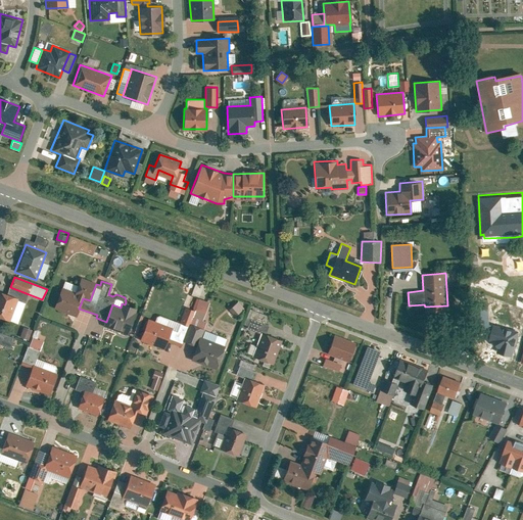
[(75,295),(77,296),(77,297),(60,291),(54,308),(77,317),(79,309),(83,298),(90,300),(94,289),(79,283),(75,295)]
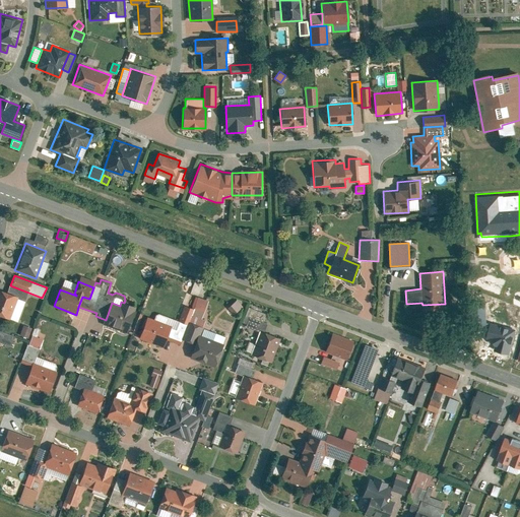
[(0,289),(0,316),(8,320),(18,297),(0,289)]
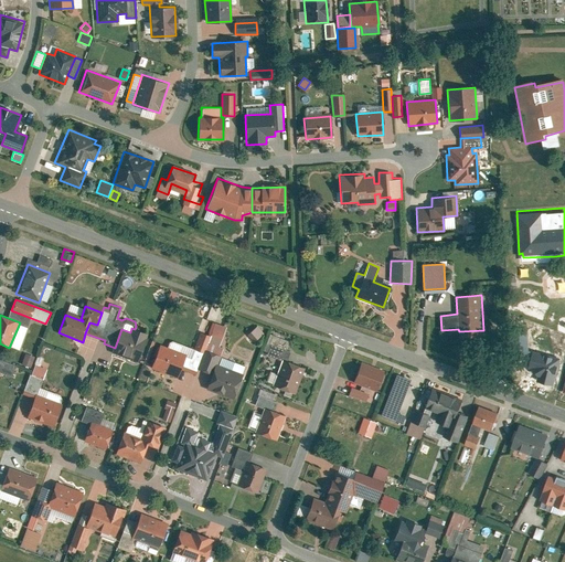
[(220,354),(222,348),(219,346),(225,327),(212,321),(208,335),(201,331),(193,349),(203,352),(204,349),(220,354)]
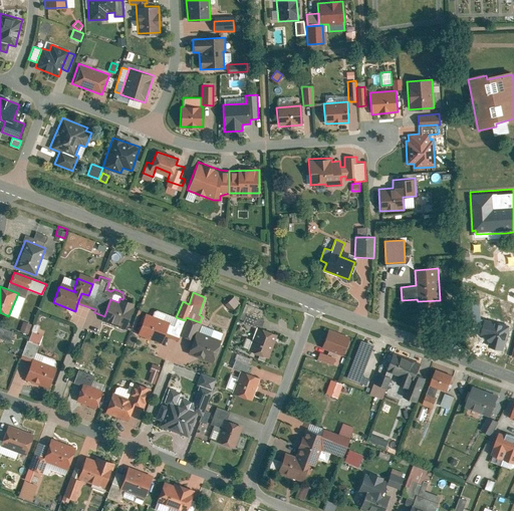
[(225,301),(231,308),(240,300),(234,293),(225,301)]
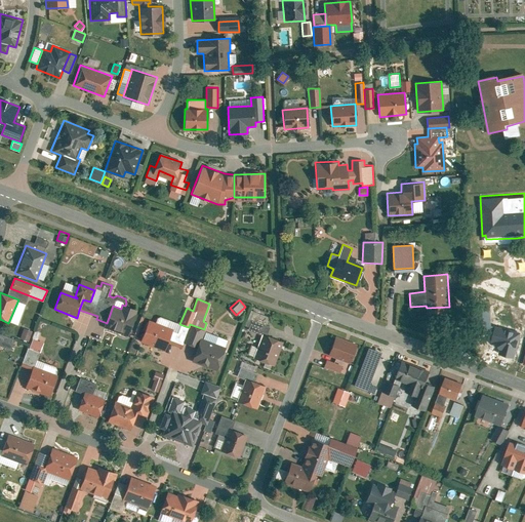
[(105,327),(128,335),(136,314),(135,314),(136,310),(122,305),(121,309),(113,306),(107,323),(105,327)]
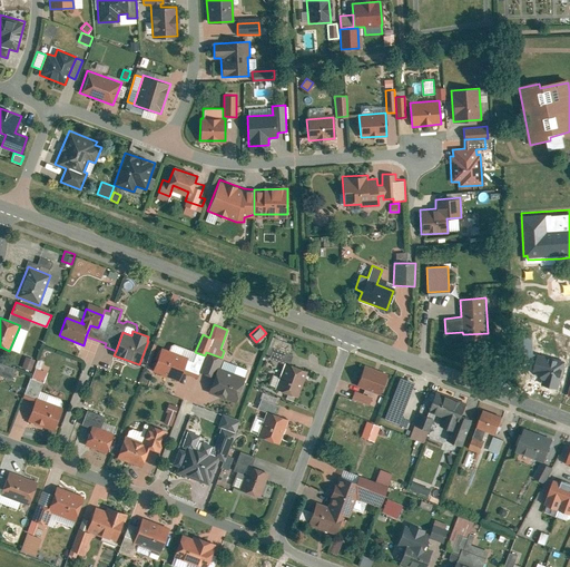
[(292,343),(272,335),(266,352),(271,354),(269,358),(291,365),(294,354),(288,352),(292,343)]
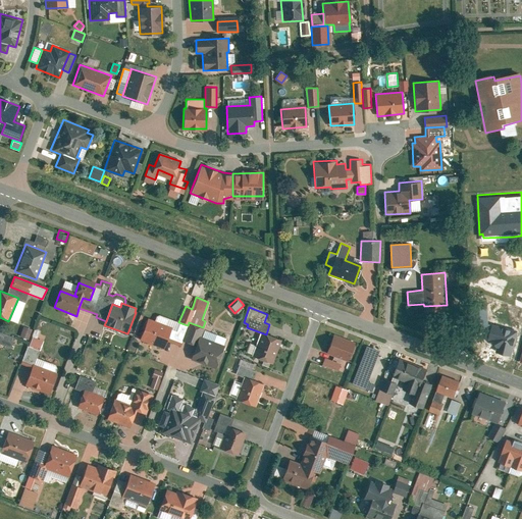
[(157,314),(155,321),(148,318),(140,340),(164,348),(166,341),(179,346),(188,325),(157,314)]
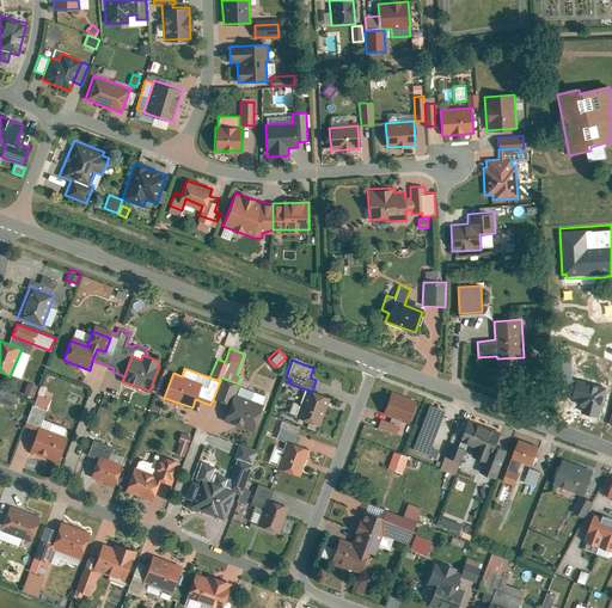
[(607,386),(577,378),(569,405),(600,413),(607,386)]
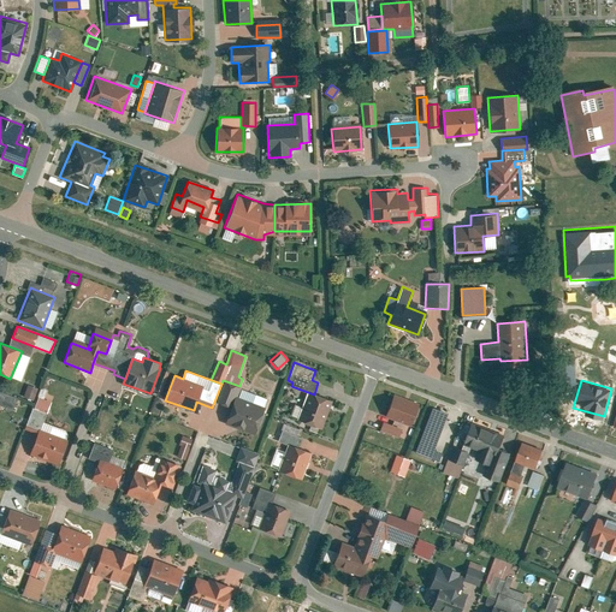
[(236,400),(241,387),(223,381),(215,402),(231,408),(225,425),(254,435),(262,410),(236,400)]
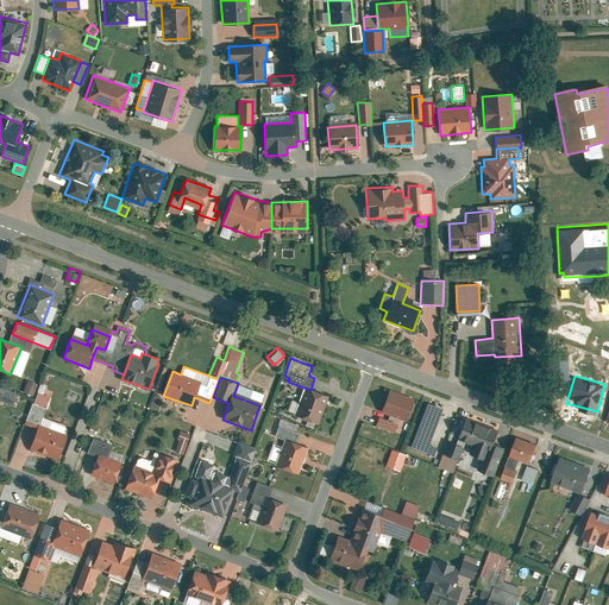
[(23,392),(32,395),(37,383),(27,380),(23,392)]
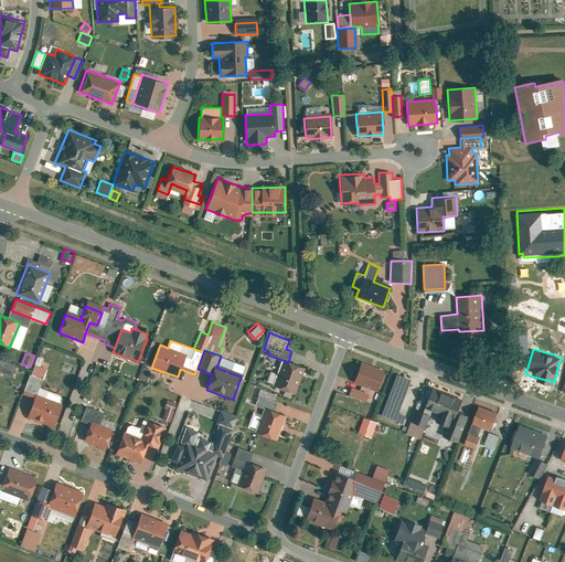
[(216,368),(241,377),(245,366),(221,357),(216,368)]
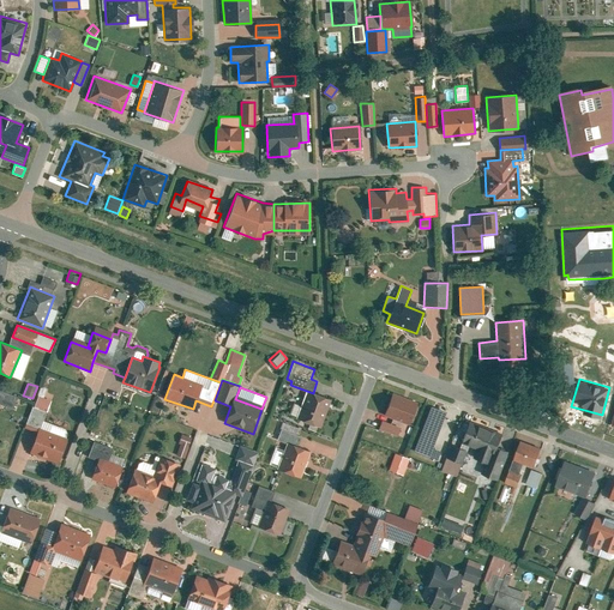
[(17,396),(0,388),(0,403),(12,408),(17,396)]
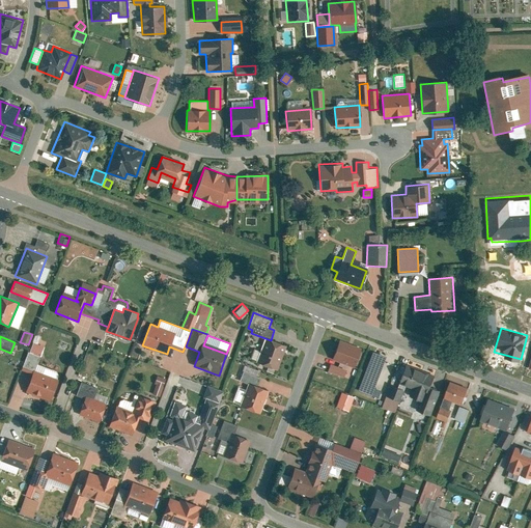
[(256,362),(277,370),(286,345),(264,338),(256,362)]
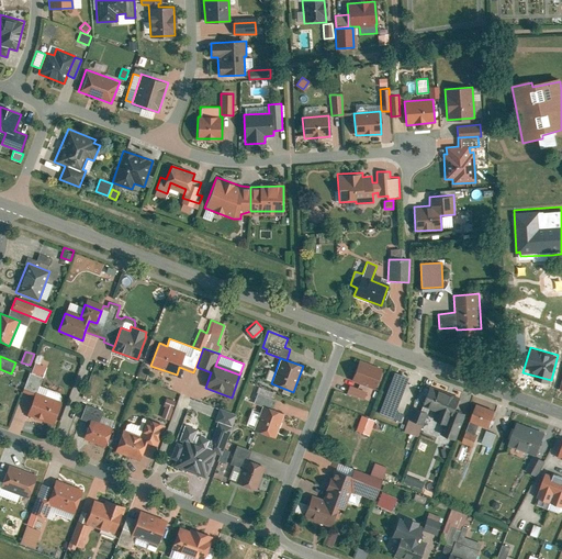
[(382,367),(360,359),(352,380),(374,389),(382,367)]
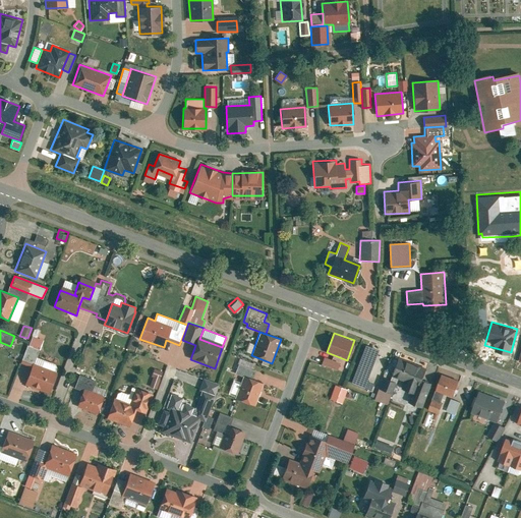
[(29,345),(39,349),(42,339),(32,336),(29,345)]
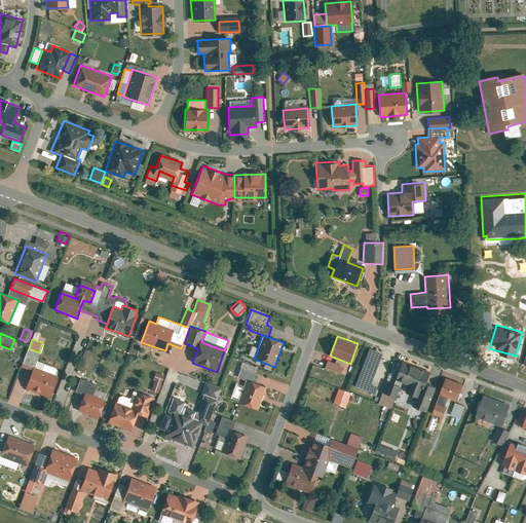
[(369,347),(354,386),(374,394),(377,386),(371,384),(382,353),(369,347)]
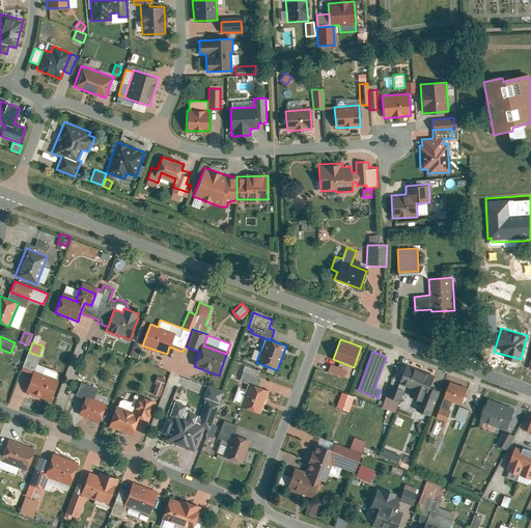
[(23,365),(34,369),(39,356),(29,352),(27,352),(23,365)]
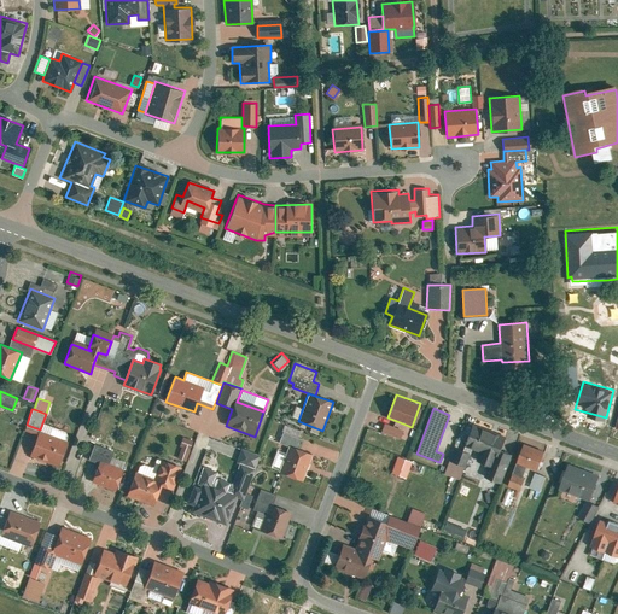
[(464,445),(479,451),(476,461),(489,467),(485,478),(502,484),(513,455),(503,451),(509,437),(473,422),(464,445)]
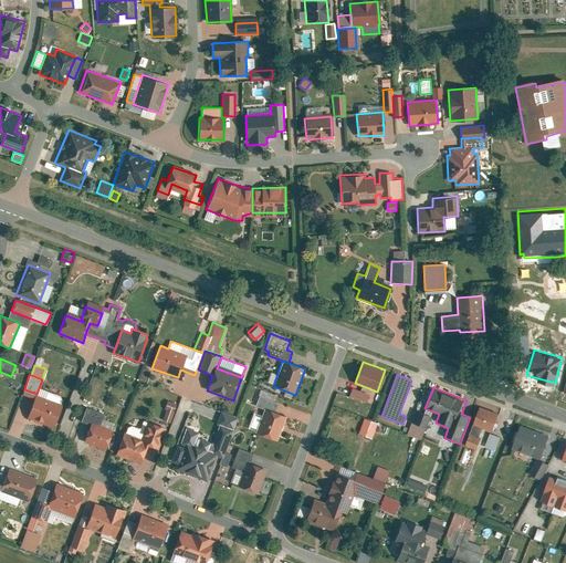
[(275,394),(261,388),(259,395),(273,399),(275,394)]
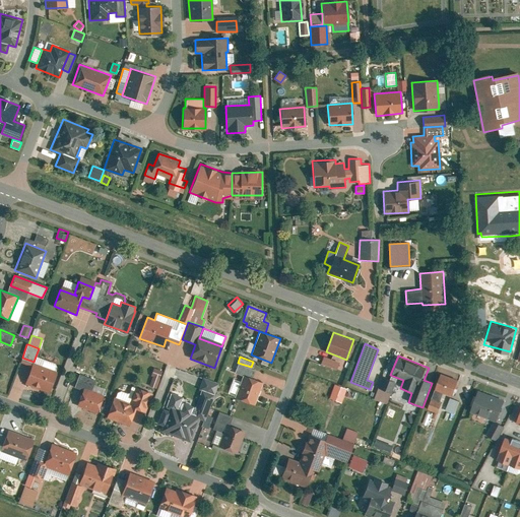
[(339,362),(323,357),(321,364),(336,369),(339,362)]
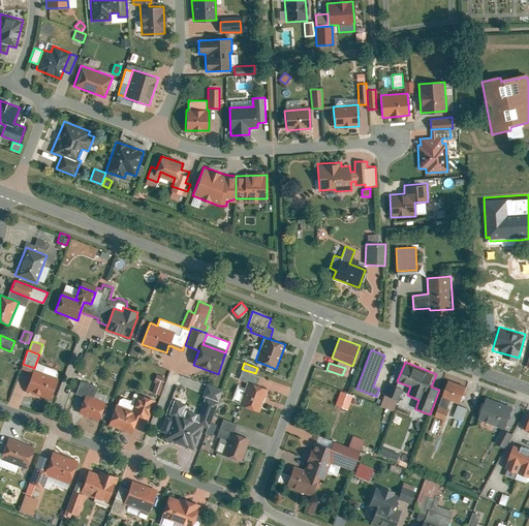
[(57,378),(33,369),(26,391),(50,399),(57,378)]
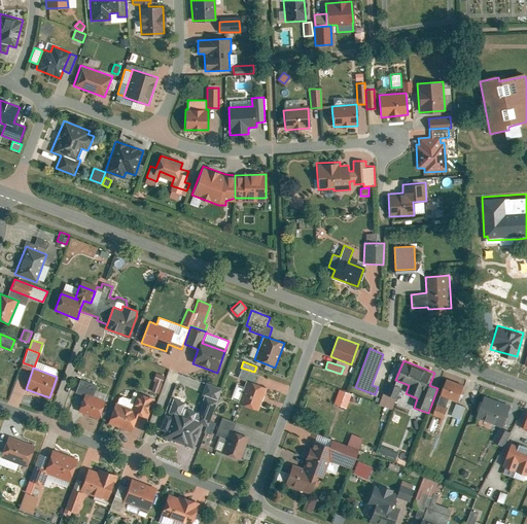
[(259,374),(241,368),(238,377),(256,383),(259,374)]
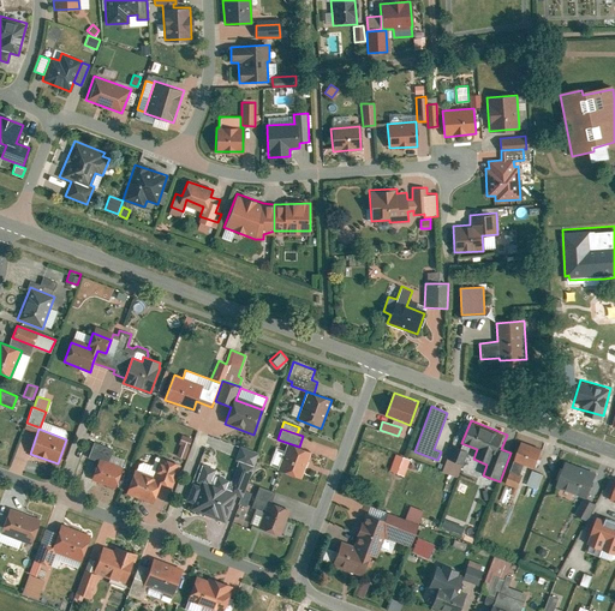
[(177,455),(185,459),(192,438),(181,435),(179,443),(181,444),(177,455)]
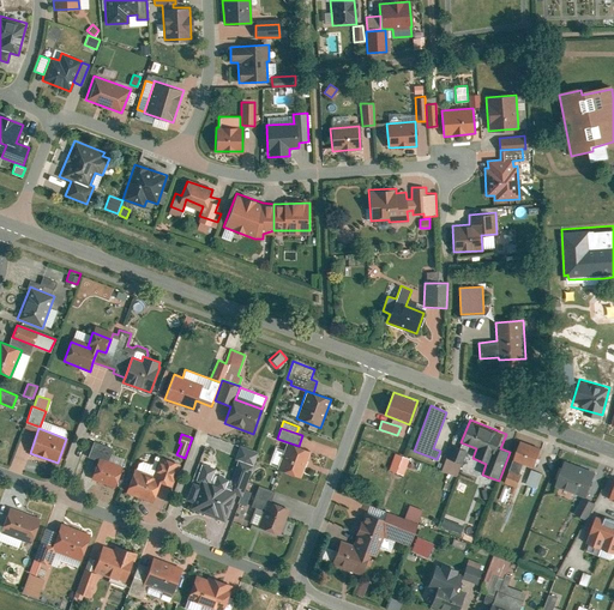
[(88,457),(97,460),(91,478),(114,487),(122,465),(108,460),(113,447),(94,440),(88,457)]
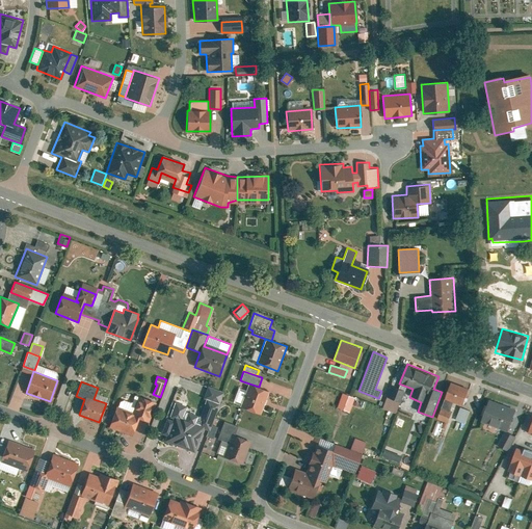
[(248,385),(240,406),(260,415),(268,392),(248,385)]
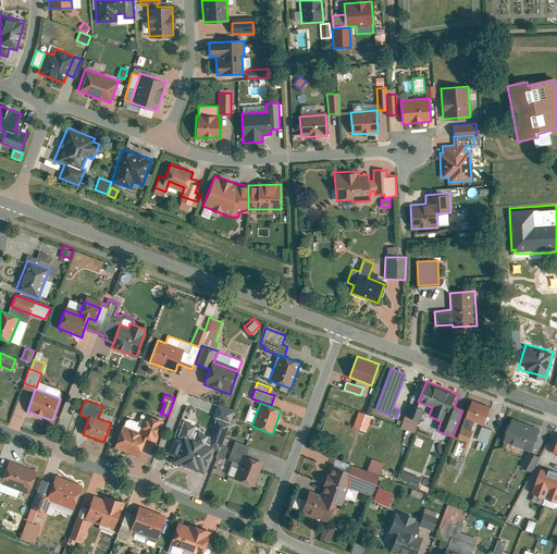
[(409,403),(400,426),(415,431),(423,408),(409,403)]
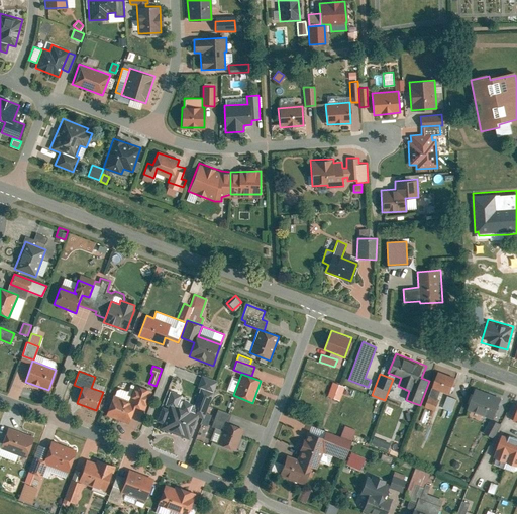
[(218,381),(202,375),(197,386),(213,392),(218,381)]
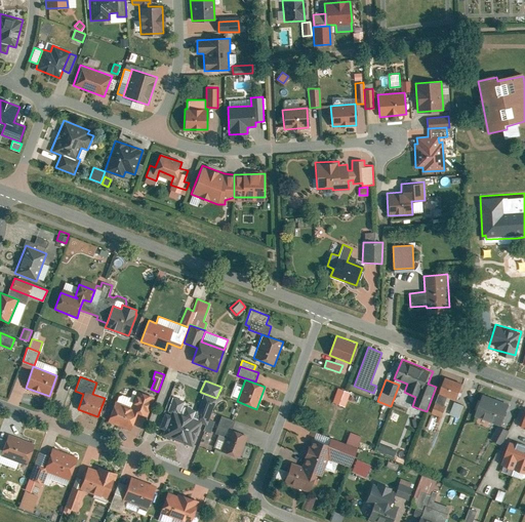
[(444,382),(439,394),(455,400),(460,388),(444,382)]
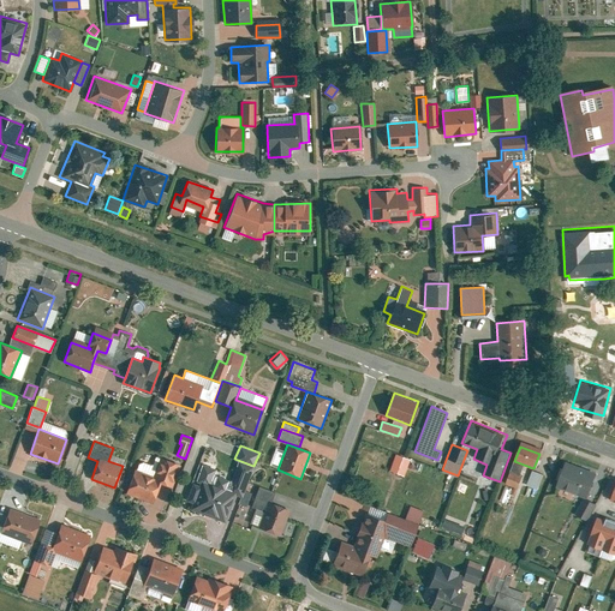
[(389,471),(404,475),(410,459),(395,454),(389,471)]
